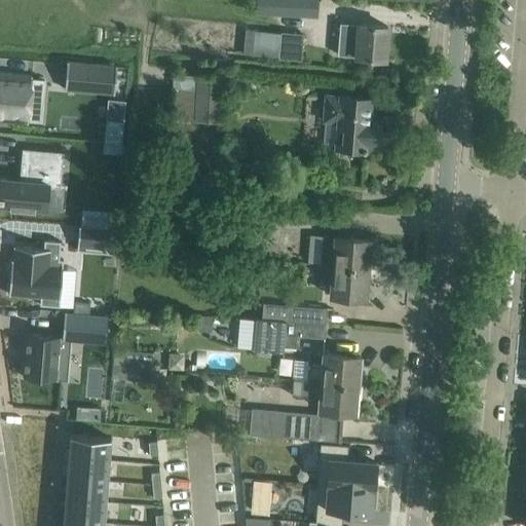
[(260,0),(259,13),(316,17),(317,0),(260,0)]
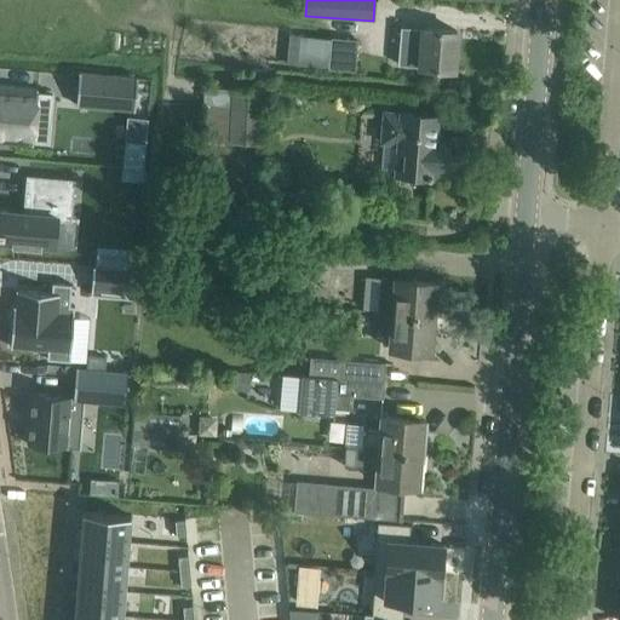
[(419,68),(429,68),(453,70),(455,30),(423,28),(423,29),(400,28),(397,65),(419,67),(419,68)]
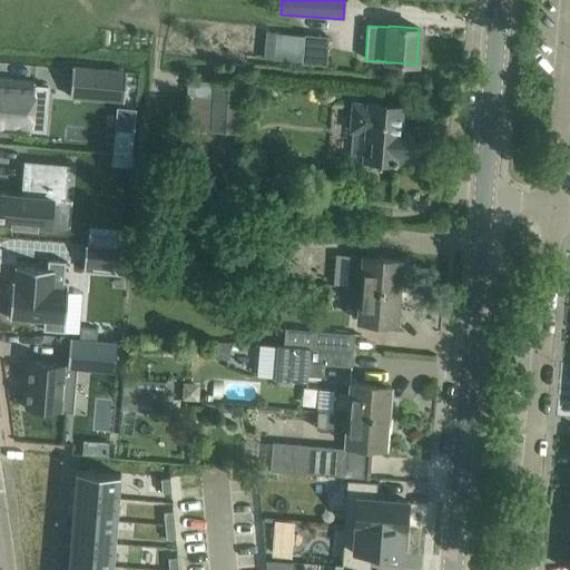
[(264,61),(292,62),(327,66),(330,37),(266,31),(264,61)]
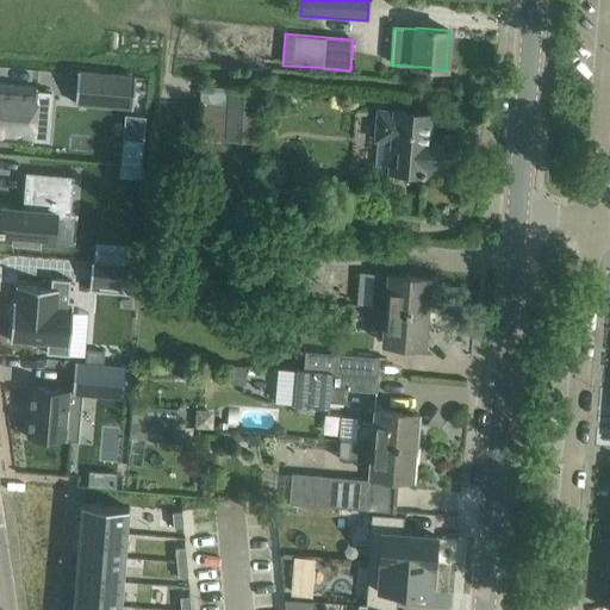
[(78,72),(75,103),(132,109),(136,76),(78,72)]
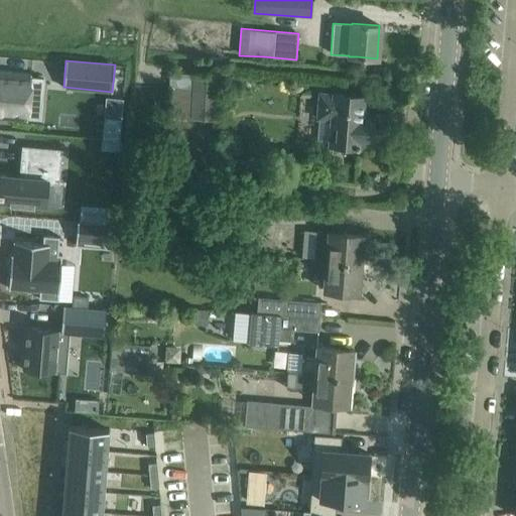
[(0,117),(27,120),(29,98),(41,99),(43,79),(31,78),(31,75),(0,71),(0,117)]
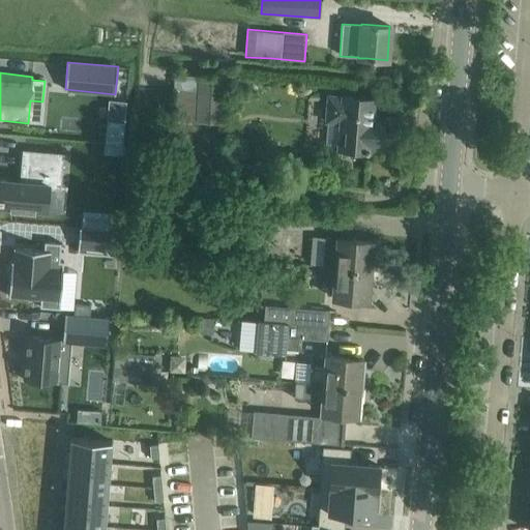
[(175,74),(172,119),(224,122),(227,77),(175,74)]
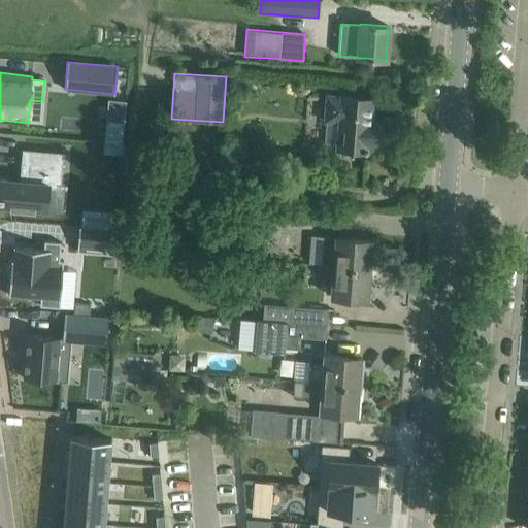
[(326,120),(324,144),(337,145),(337,147),(345,149),(366,150),(367,144),(378,145),(381,121),(368,120),(370,97),(350,95),(341,94),(341,96),(328,95),(326,120)]
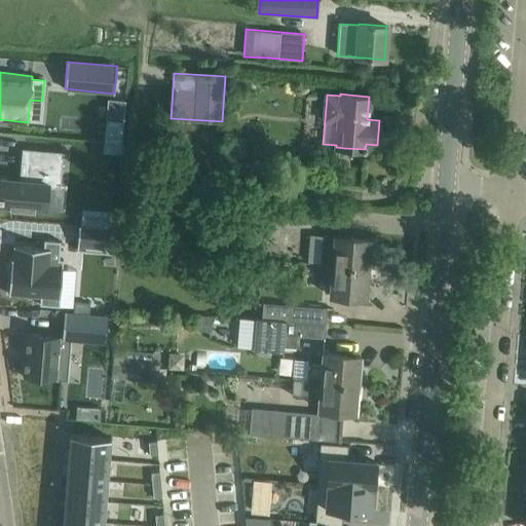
[(0,207),(46,211),(48,186),(61,187),(63,152),(24,148),(22,180),(1,178),(0,189),(0,207)]
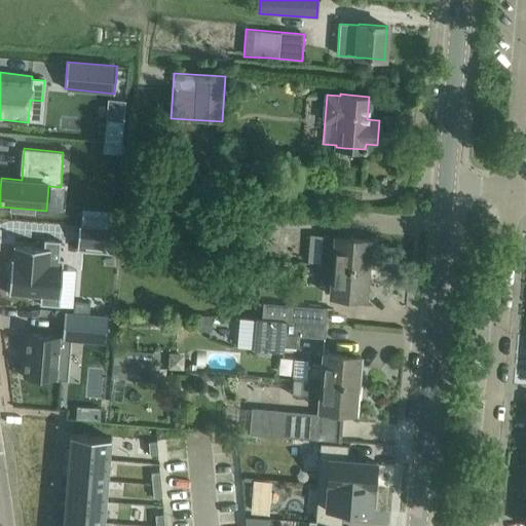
[(139,198),(126,198),(126,214),(139,214),(139,198)]
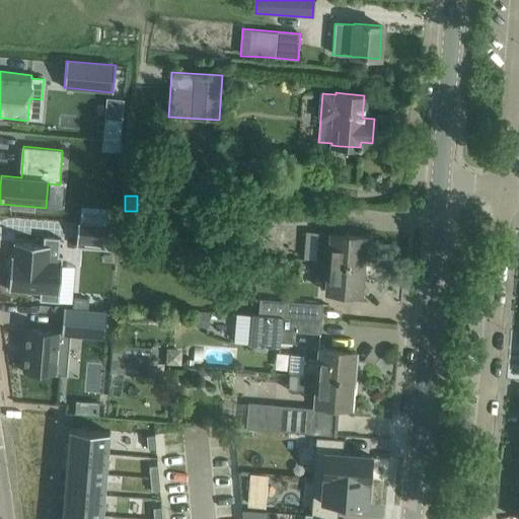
[(243,198),(242,215),(257,216),(346,222),(347,206),(258,199),(243,198)]
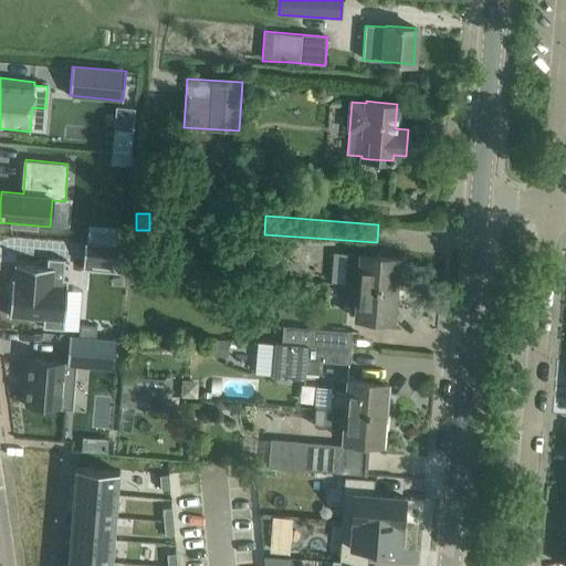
[(84,243),(83,270),(121,272),(123,247),(84,243)]
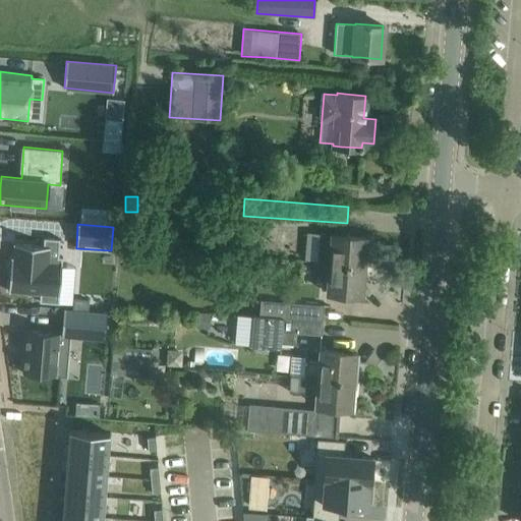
[(121,227),(120,245),(133,247),(135,227),(121,226),(121,227)]
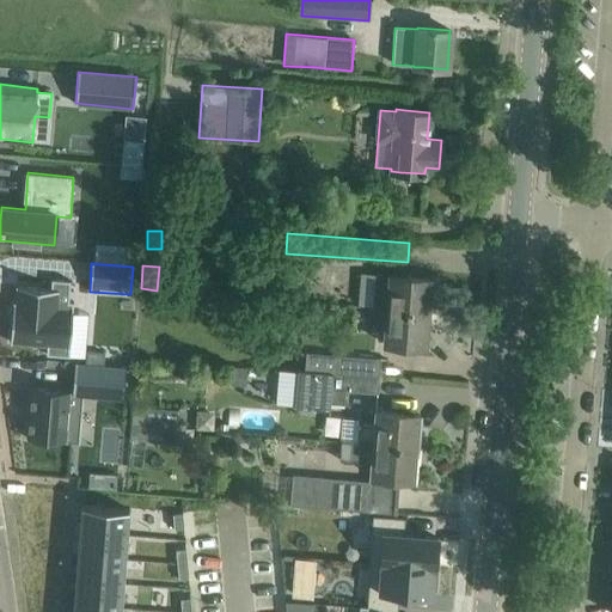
[(374,288),(372,308),(428,312),(432,279),(408,276),(390,275),(375,274),(374,288)]
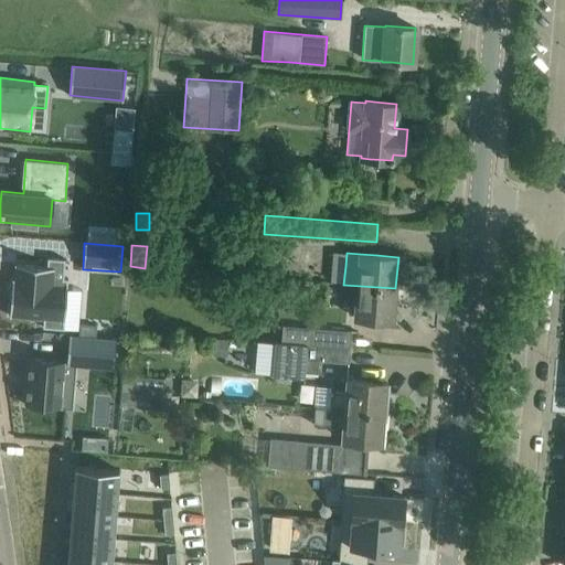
[(12,279),(9,316),(43,319),(43,328),(64,329),(67,278),(64,278),(54,277),(54,268),(64,269),(65,258),(48,257),(46,266),(16,264),(14,280),(12,279)]
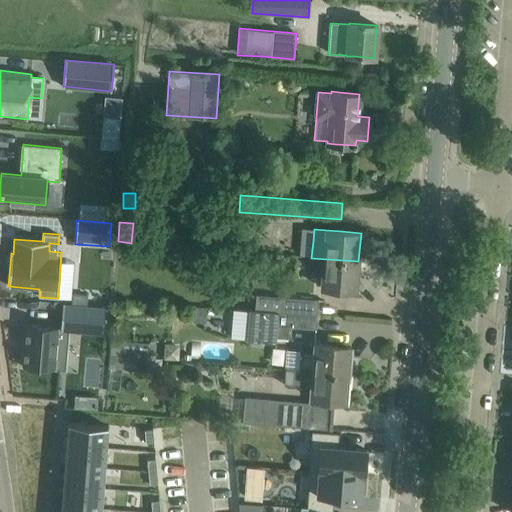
[(311,258),(310,274),(322,275),(321,287),(336,288),(356,290),(358,261),(311,258)]
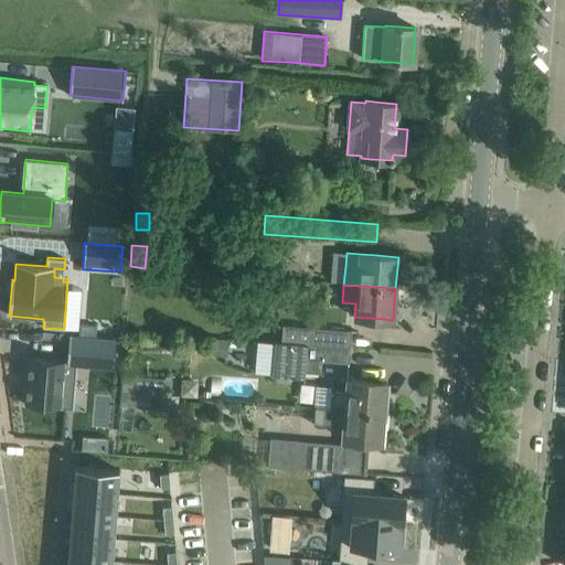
[(80,324),(78,336),(95,338),(96,326),(80,324)]
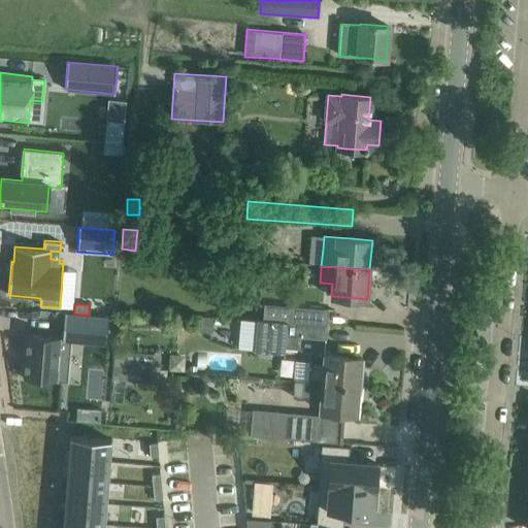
[(264,304),(263,321),(327,325),(328,309),(264,304)]
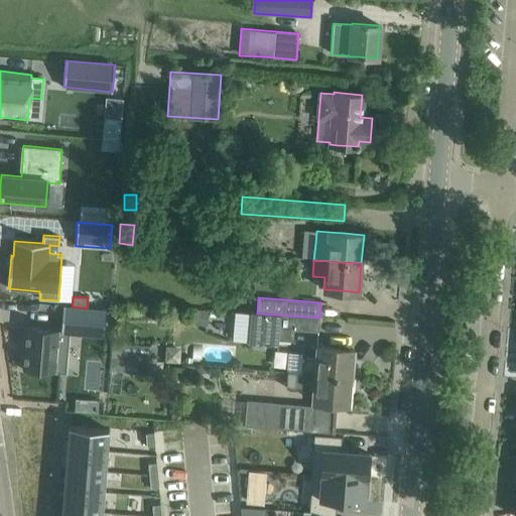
[(26,327),(23,369),(67,373),(70,334),(104,337),(106,309),(87,308),(72,306),(63,306),(61,330),(26,327)]
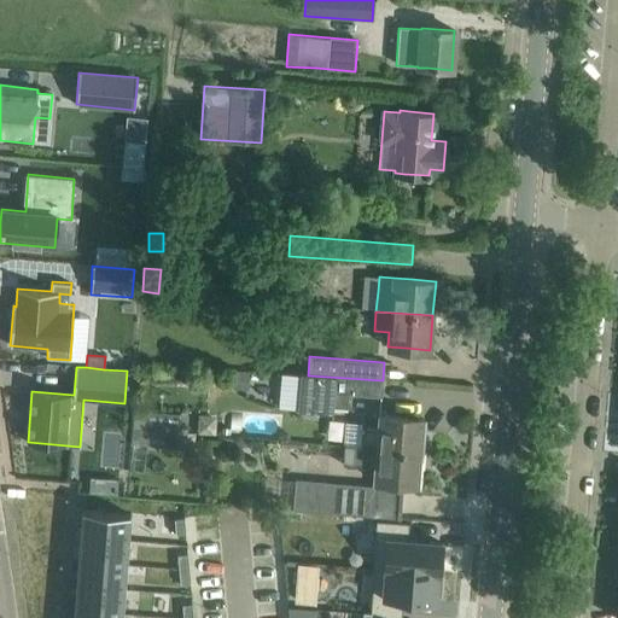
[(214,385),(214,372),(199,372),(199,385),(214,385)]
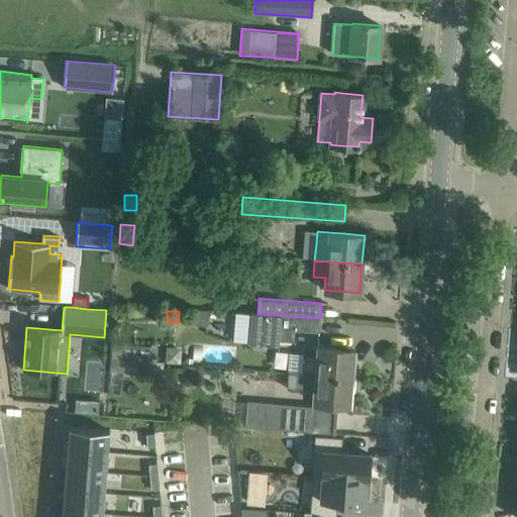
[(249,342),(249,344),(279,346),(279,341),(290,342),(291,330),(319,332),(320,318),(257,314),(255,314),(251,314),(249,342)]
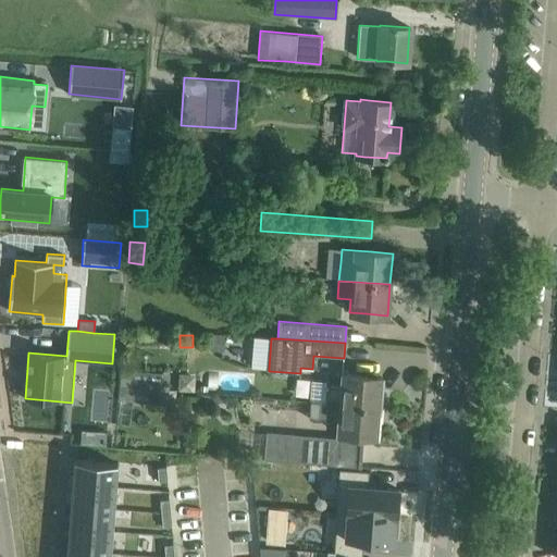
[(169,373),(121,371),(120,399),(168,401),(169,373)]
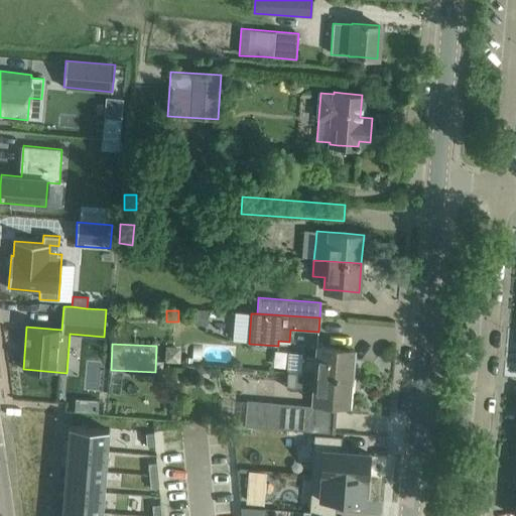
[(287,352),(286,370),(288,370),(288,372),(351,377),(353,350),(316,347),(315,358),(302,357),(302,353),(287,352)]
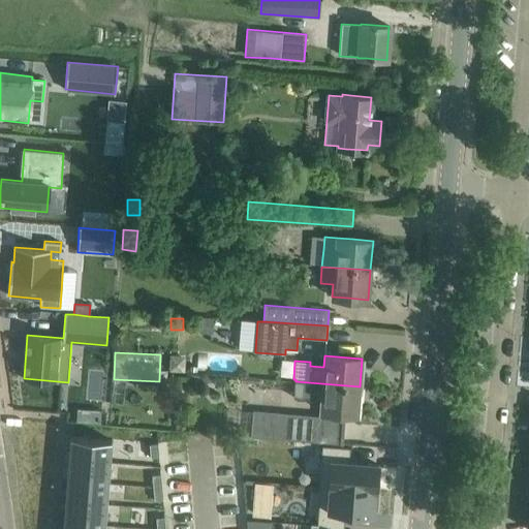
[(320,411),(319,416),(317,442),(321,442),(342,444),(345,413),(358,414),(360,386),(296,381),(293,398),(320,400),(320,411)]
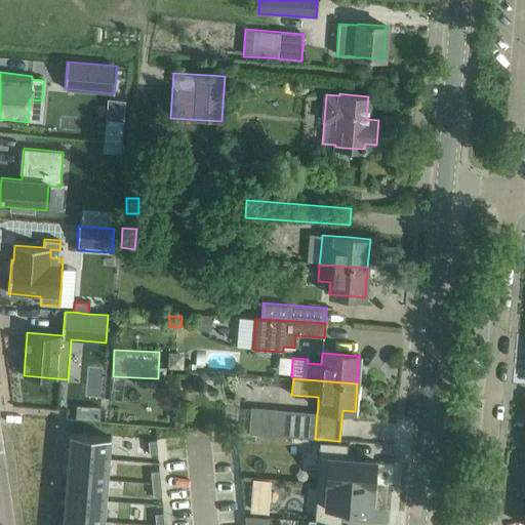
[(248,432),(248,434),(275,436),(277,410),(250,408),(248,432)]
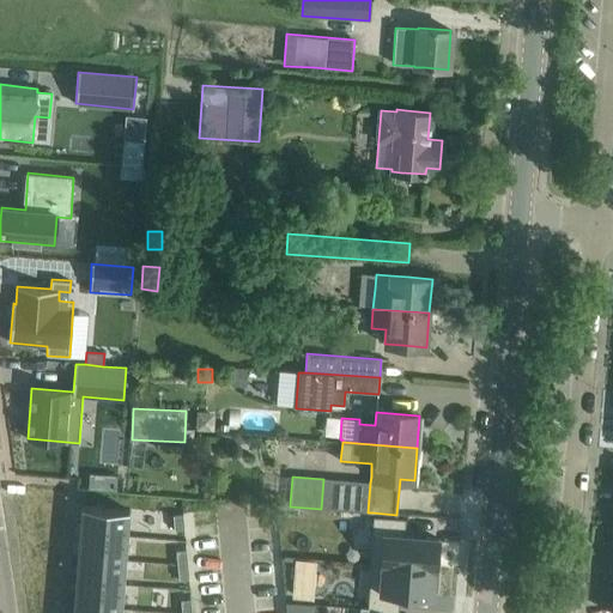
[(83,507),(80,532),(127,535),(129,510),(83,507)]
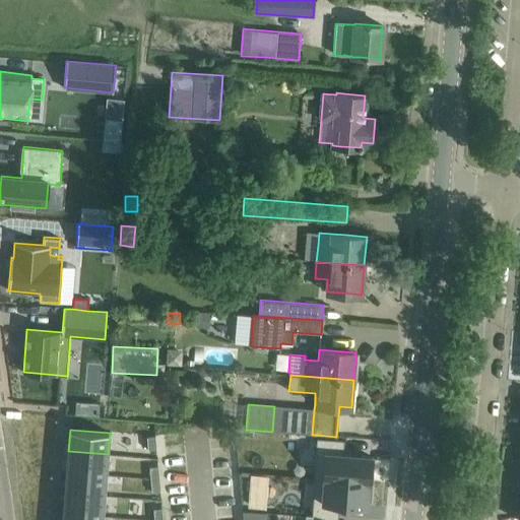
[(155,436),(146,437),(148,450),(156,449),(155,436)]
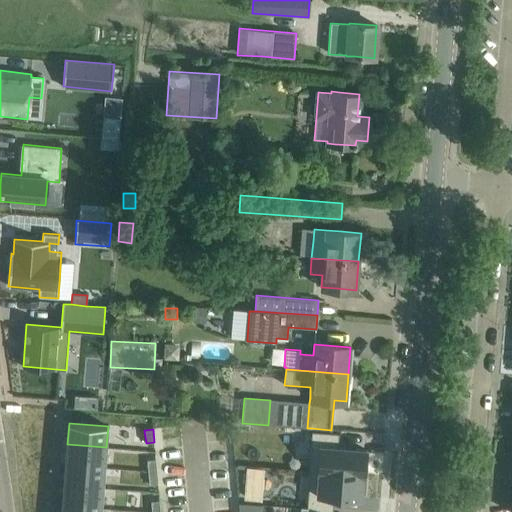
[(312,431),(309,470),(310,471),(310,469),(363,473),(362,474),(364,475),(366,449),(338,447),(339,433),(312,431)]
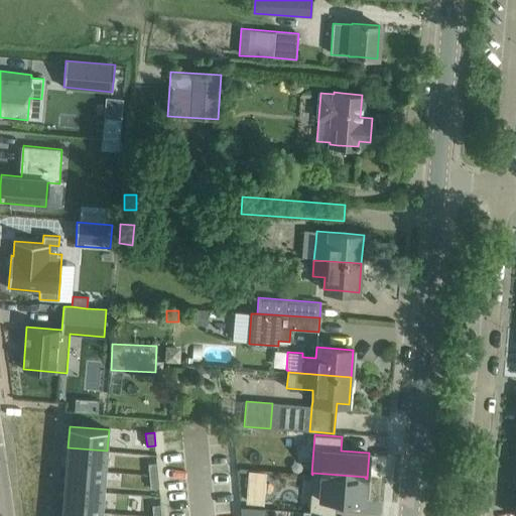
[(68,447),(66,468),(105,472),(107,450),(68,447)]
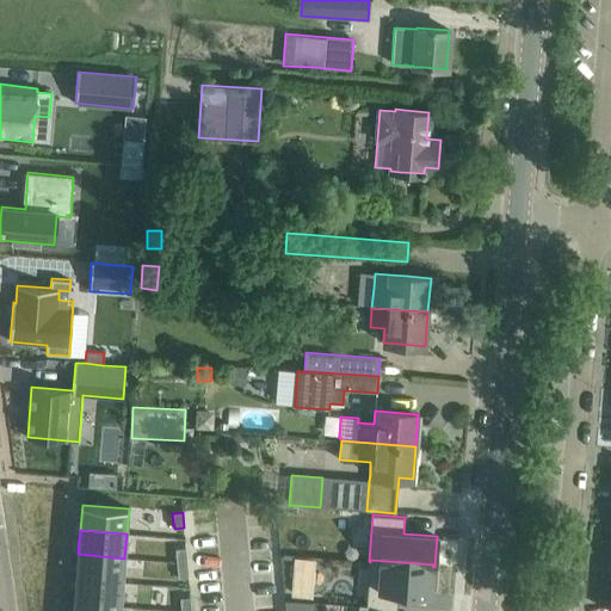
[(186,548),(176,549),(177,563),(187,562),(186,548)]
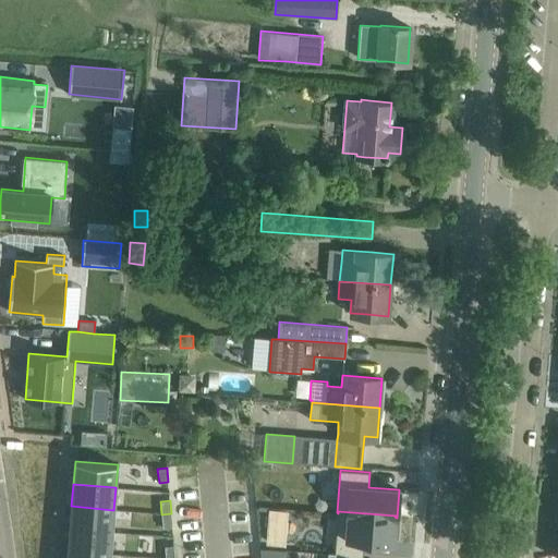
[(71,506),(69,529),(112,532),(113,510),(71,506)]
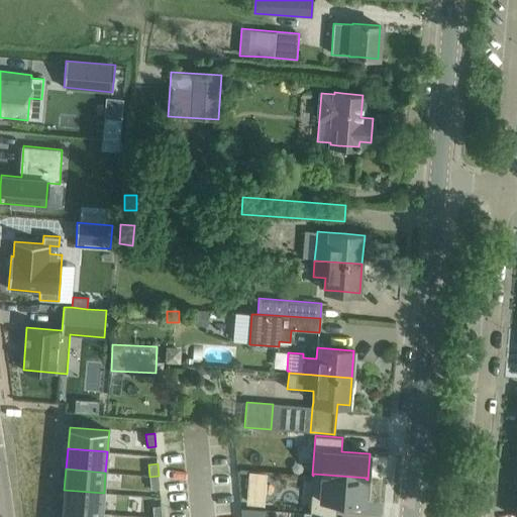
[(310,512),(310,513),(336,515),(337,501),(365,503),(365,497),(368,498),(369,483),(366,482),(366,479),(367,478),(313,474),(313,476),(310,512)]
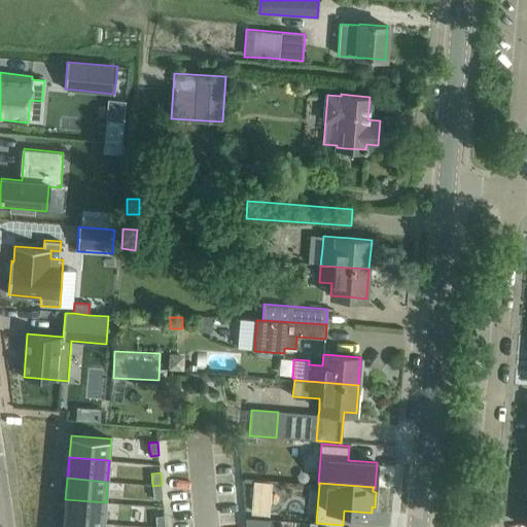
[(162,485),(152,486),(153,498),(163,497),(162,485)]
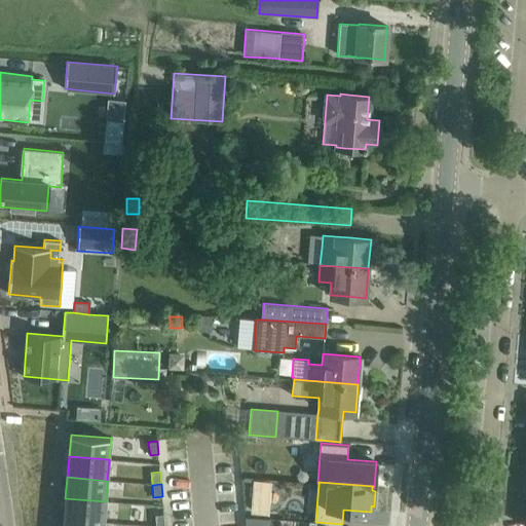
[(65,498),(64,519),(104,523),(106,501),(65,498)]
